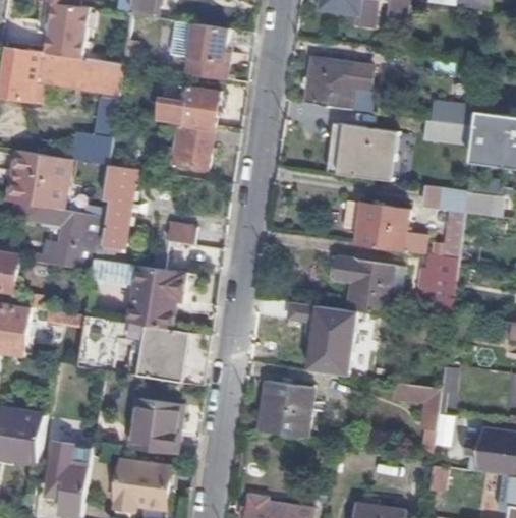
[(132,0),(130,13),(152,17),(155,0),(132,0)]
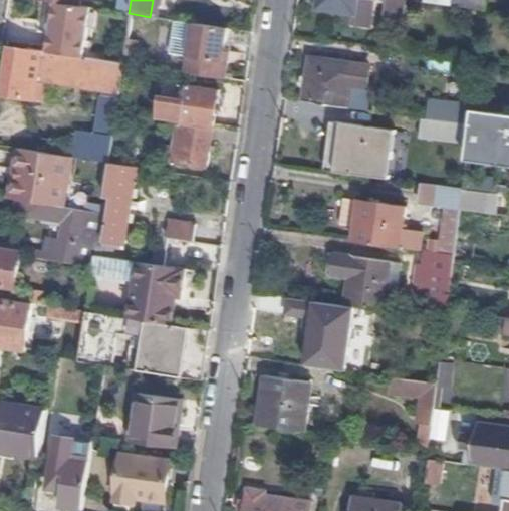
[(315,0),(314,9),(350,14),(348,24),(365,27),(369,1),(361,0),(315,0)]
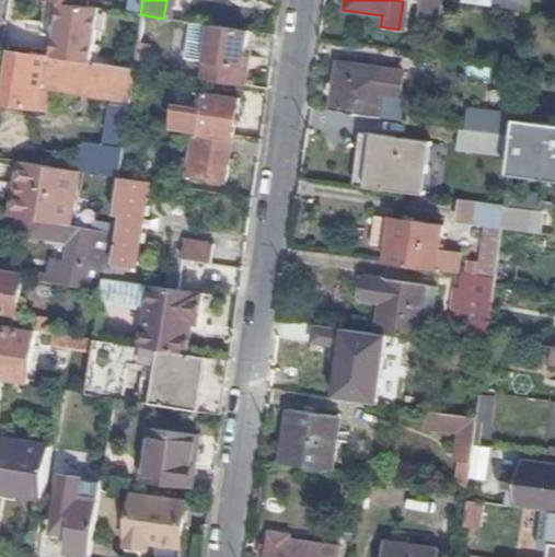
[(431,25),(435,0),(414,0),(411,22),(431,25)]
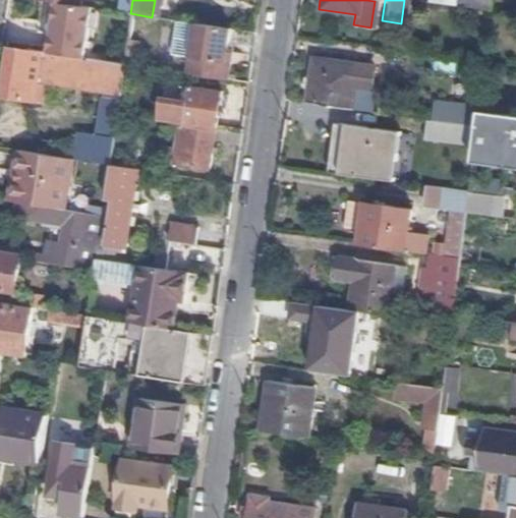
[(490,10),(491,0),(427,0),(427,1),(490,10)]
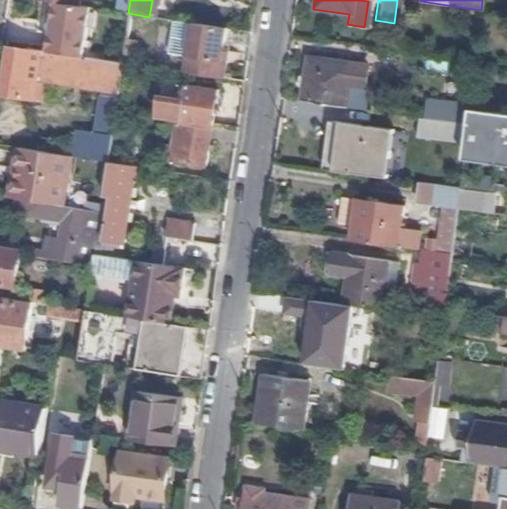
[(122,53),(121,63),(139,66),(144,35),(160,38),(160,41),(175,44),(179,22),(149,17),(128,13),(122,53)]
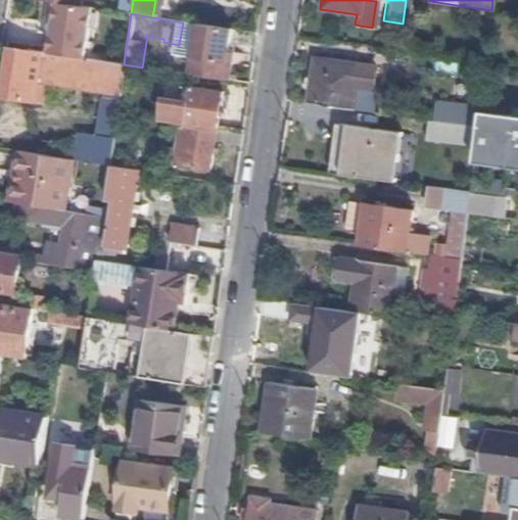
[(193,24),(185,74),(226,81),(228,63),(223,62),(225,52),(229,30),(193,24)]
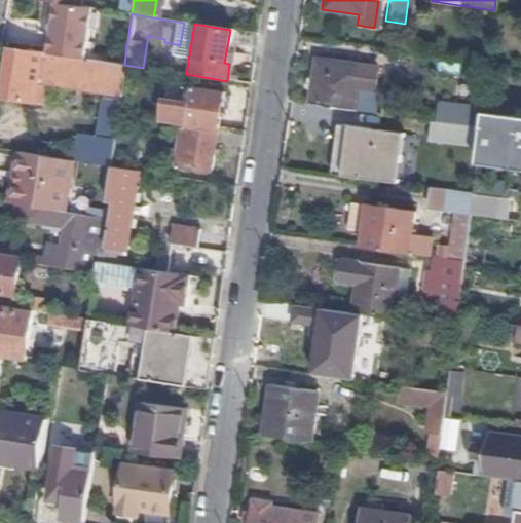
[(95,46),(61,41),(59,51),(94,57),(95,46)]
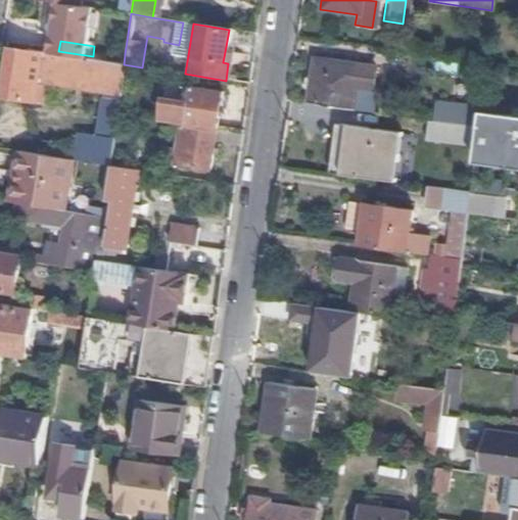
[(5,46),(0,83),(0,99),(1,99),(1,96),(40,103),(43,82),(105,92),(119,94),(124,64),(5,46)]
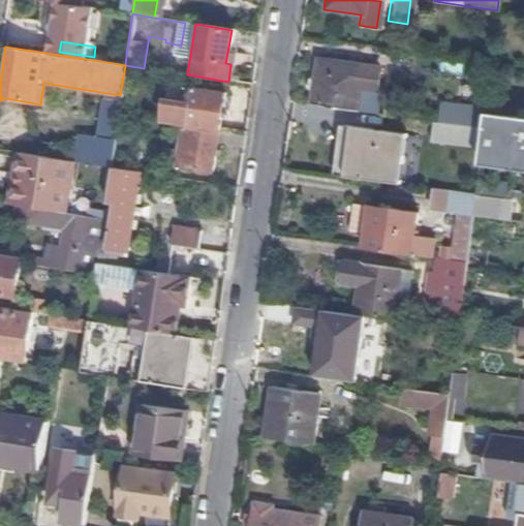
[(316,61),(309,105),(376,115),(379,91),(375,91),(378,69),(316,61)]
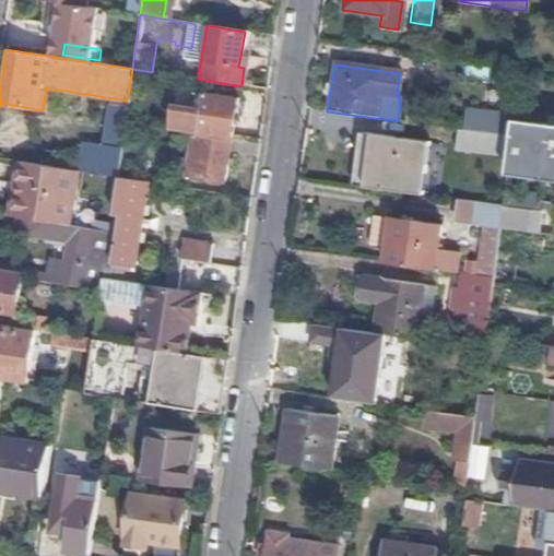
[(189,91),(187,109),(198,111),(201,94),(189,91)]
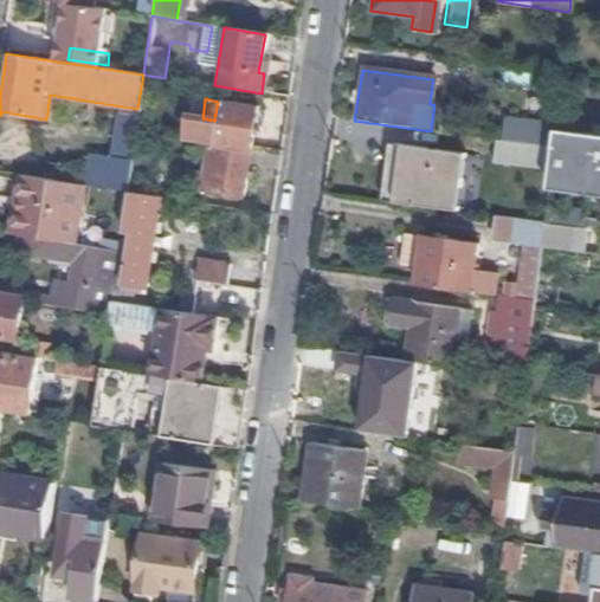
[(185,117),(180,140),(212,144),(212,142),(247,148),(255,107),(218,99),(218,102),(214,121),(202,118),(185,117)]
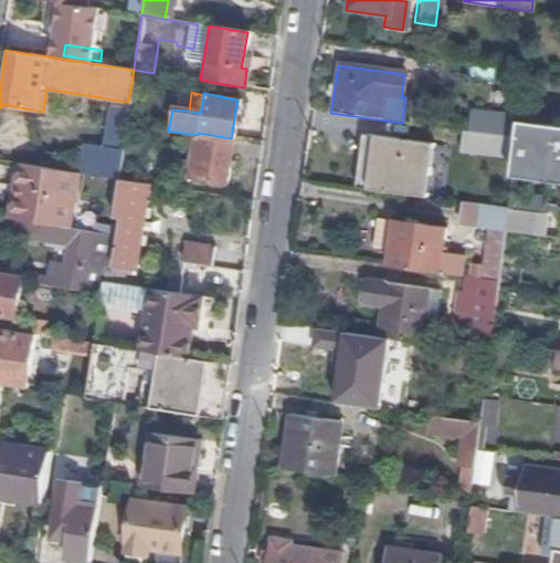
[(91,175),(117,178),(128,107),(113,105),(108,135),(113,136),(111,148),(95,145),(91,175)]
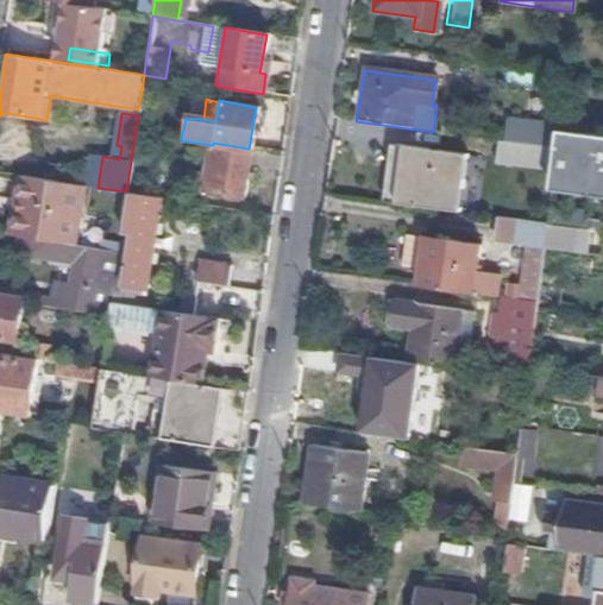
[(557,131),(558,125),(509,119),(506,140),(554,147),(557,131)]
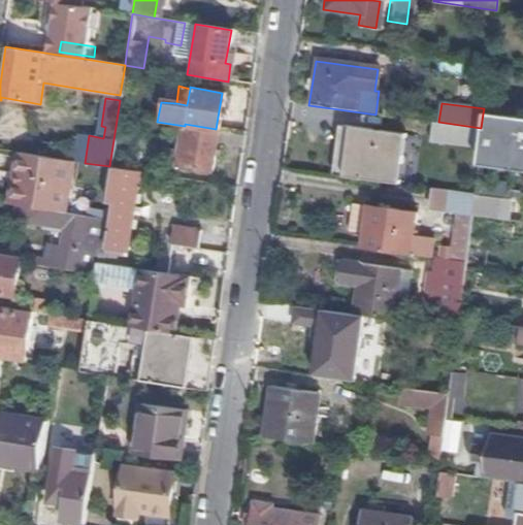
[(522,119),(483,113),(481,128),(479,144),(476,164),(484,165),(522,170),(522,119)]
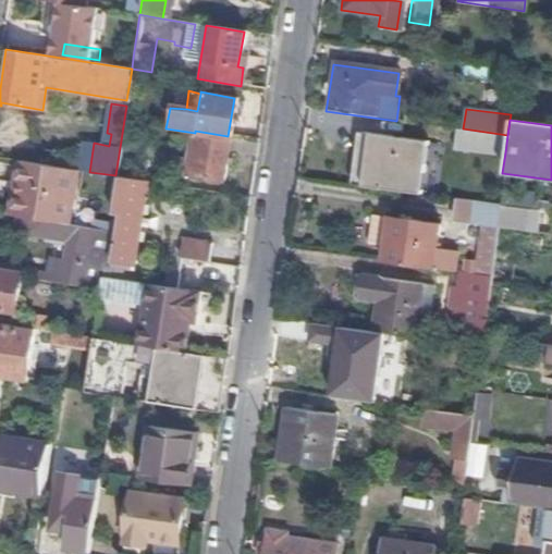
[(453,145),(505,152),(507,135),(463,128),(455,128),(453,145)]
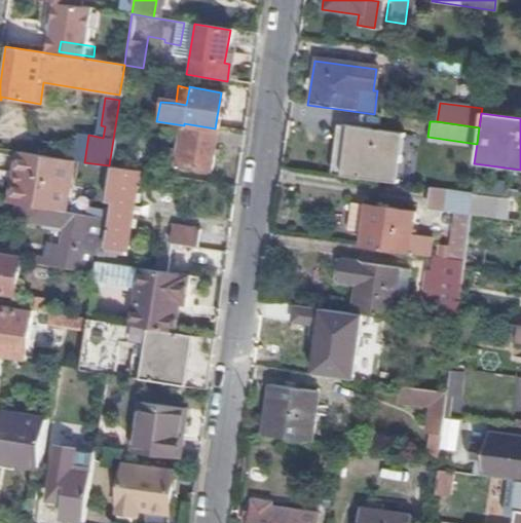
[(336,161),(334,176),(372,181),(374,170),(378,137),(379,131),(341,125),(338,145),(336,161)]
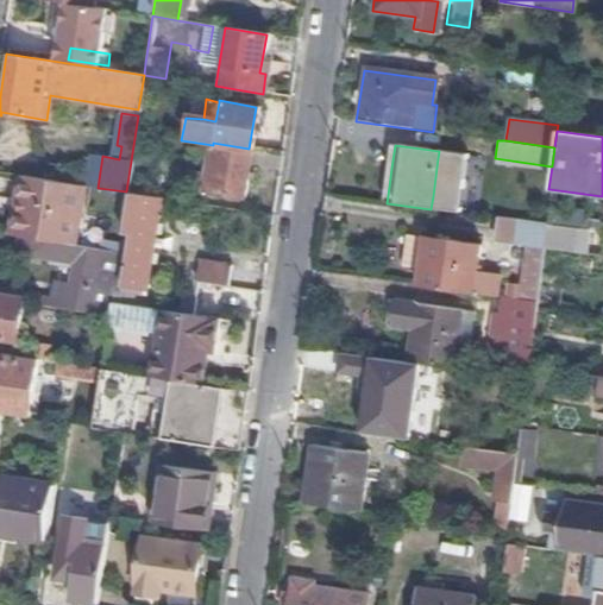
[(246,166),(276,170),(278,156),(247,151),(247,152),(206,146),(198,190),(242,197),(246,166)]
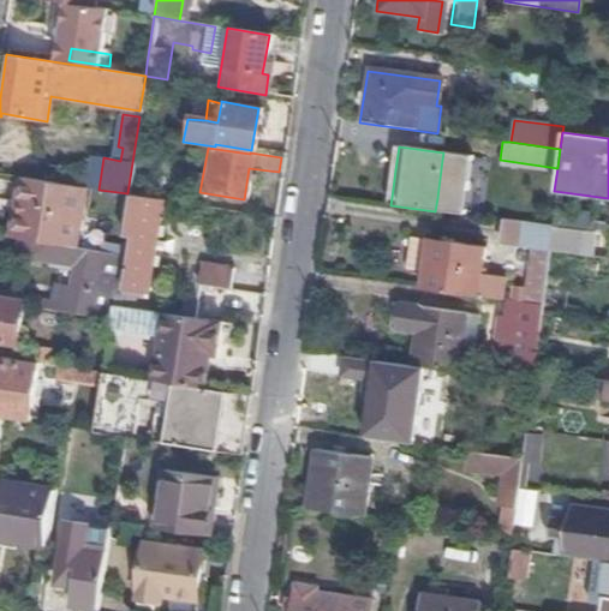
[(465,162),(442,160),(437,198),(460,201),(465,162)]
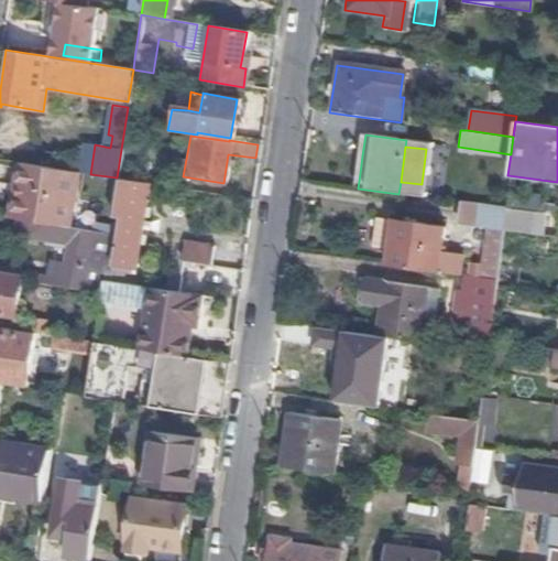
[(351,172),(360,173),(362,155),(353,154),(351,172)]
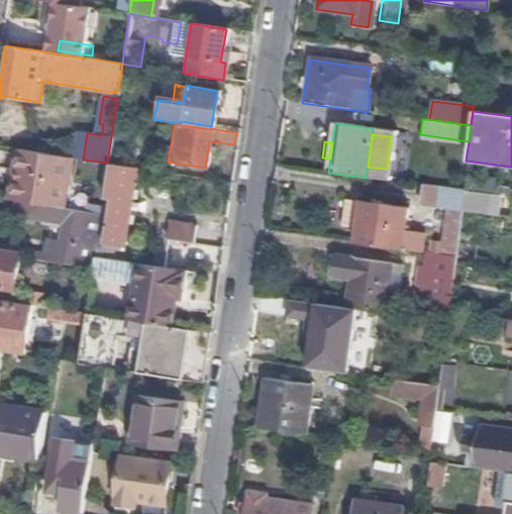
[(7,199),(14,200),(63,207),(71,158),(14,148),(7,199)]
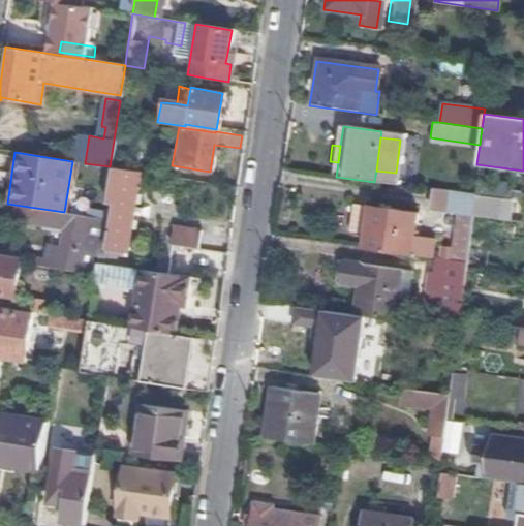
[(101,218),(97,245),(125,250),(137,172),(110,166),(101,218)]
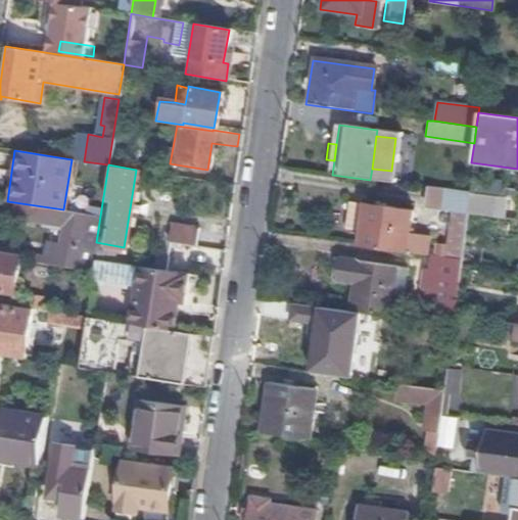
[(421,205),(439,208),(442,187),(423,186),(421,205)]
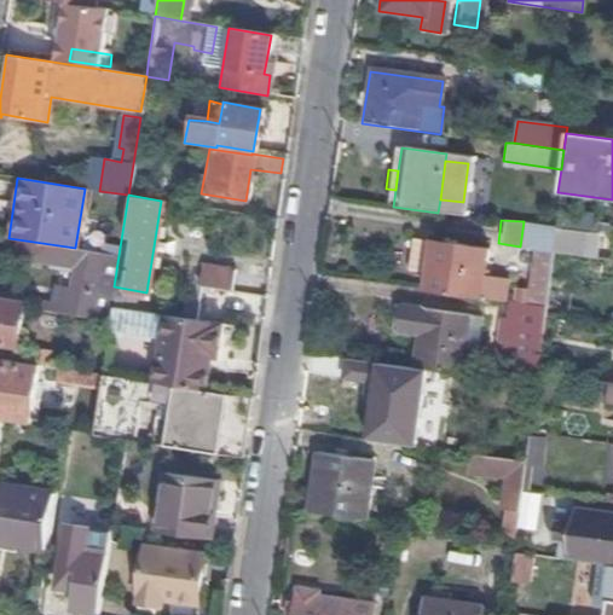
[(530,250),(524,302),(544,305),(550,253),(554,227),(554,226),(524,221),(520,247),(519,249),(530,250)]
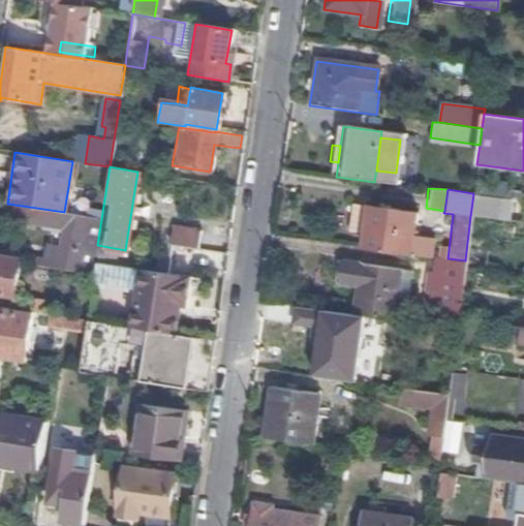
[(505,198),(473,194),(473,195),(470,216),(502,220),(505,198)]
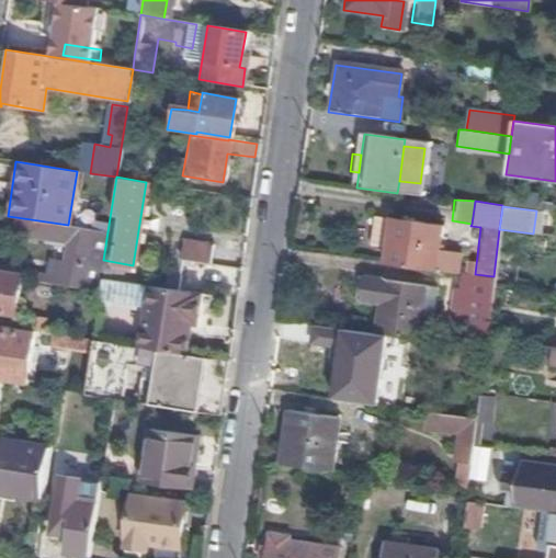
[(386,250),(384,263),(432,270),(433,269),(454,272),(456,254),(435,251),(440,226),(373,216),(367,247),(386,250)]
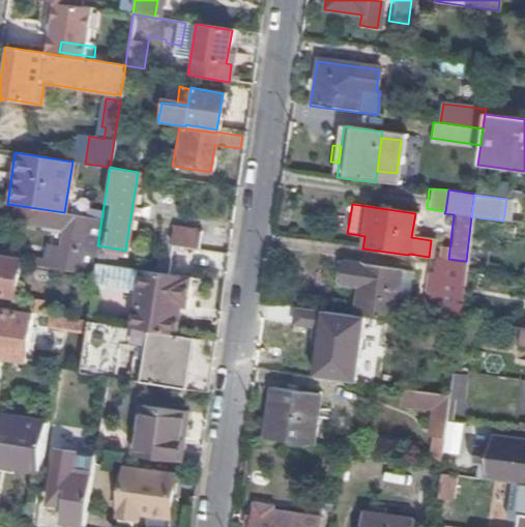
[(53,246),(50,268),(92,275),(97,245),(101,218),(64,212),(15,205),(11,221),(63,229),(60,247),(53,246)]
